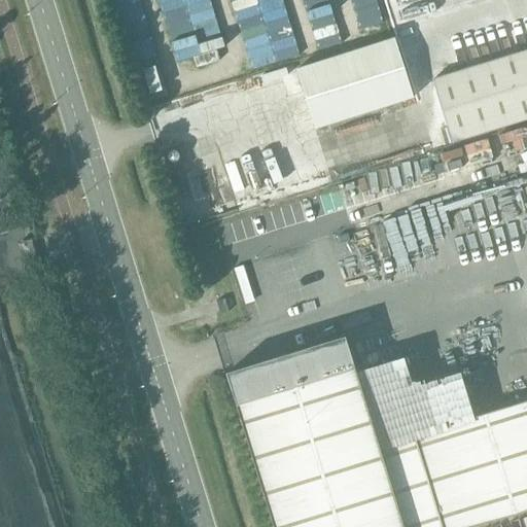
[(142,0),(123,0),(138,64),(156,60),(142,0)]
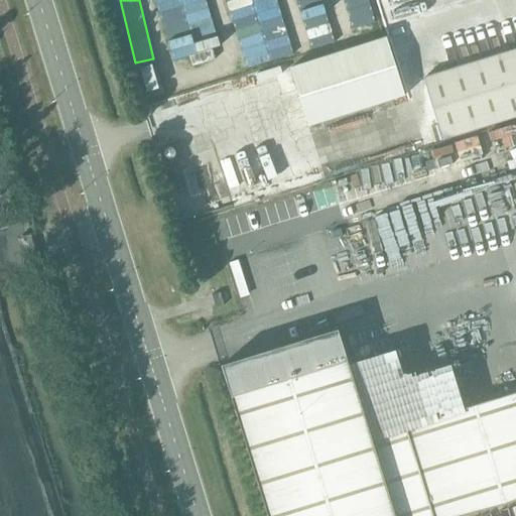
[(156,0),(172,56),(220,44),(207,0),(156,0)]
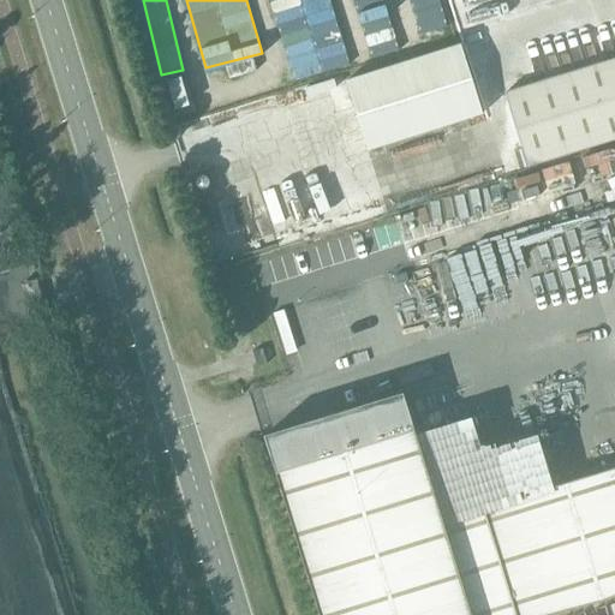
[(269,0),(290,78),(346,64),(328,0),(269,0)]
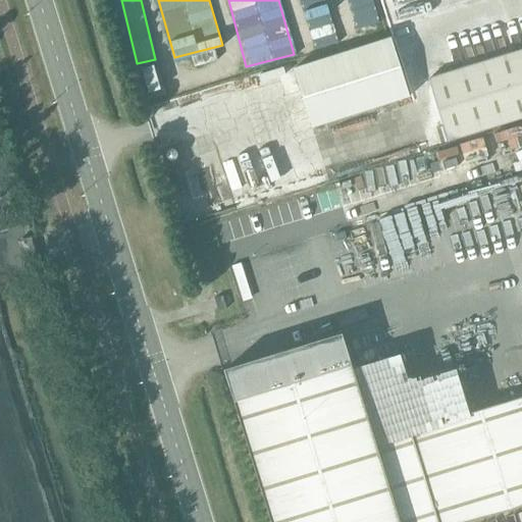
[(409,97),(389,38),(293,69),(311,127),(409,97)]
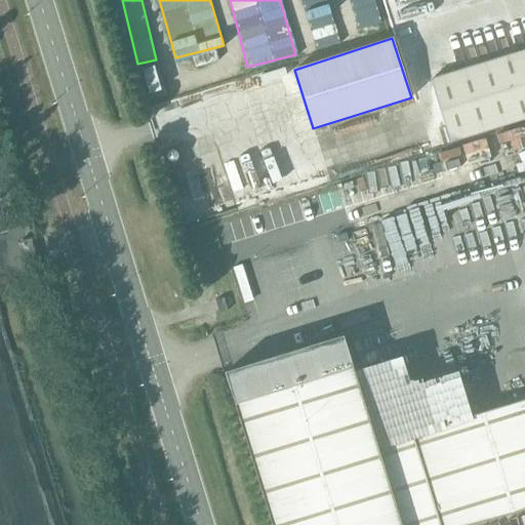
[(524,119),(524,49),(516,52),(430,79),(449,143),(524,119)]
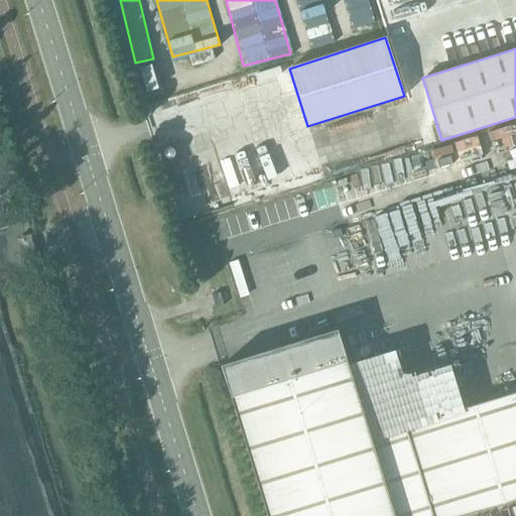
[(188,170),(192,167),(194,163),(190,159),(185,158),(182,160),(181,165),(183,169),(188,170)]
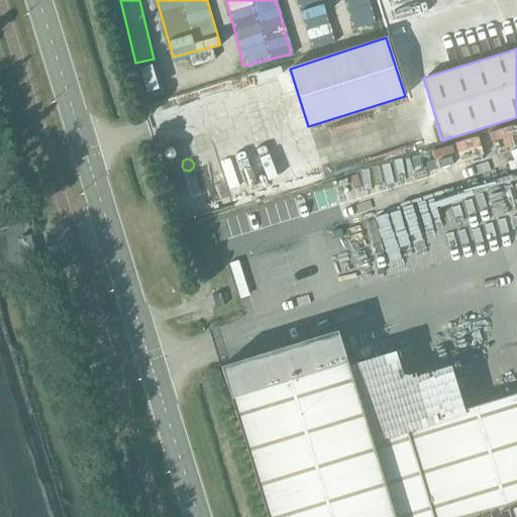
[(38,262),(29,235),(17,238),(26,266),(38,262)]
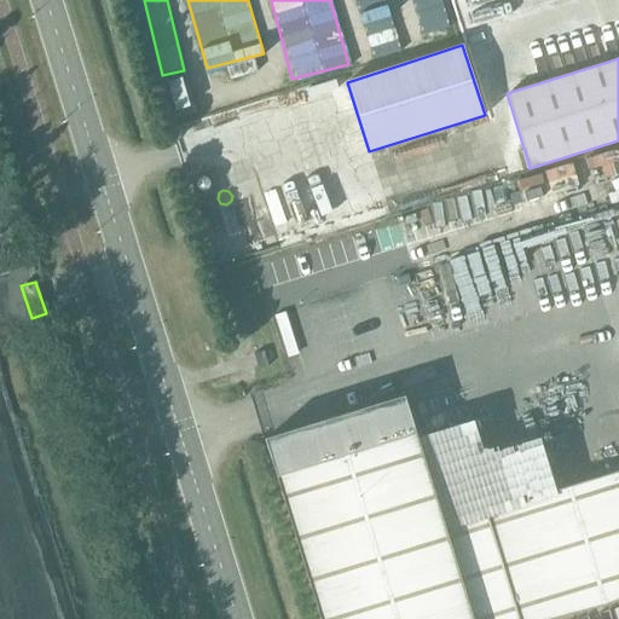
[(285,311),(275,314),(288,357),(298,353),(285,311)]
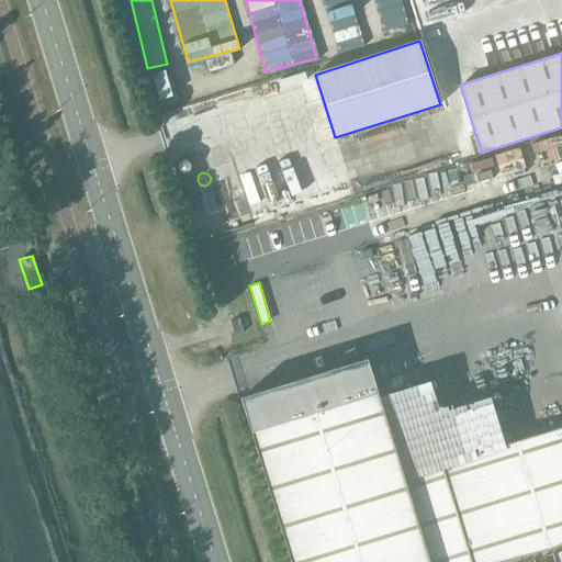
[(243,328),(239,319),(239,318),(229,322),(233,332),(234,335),(244,333),(243,328)]
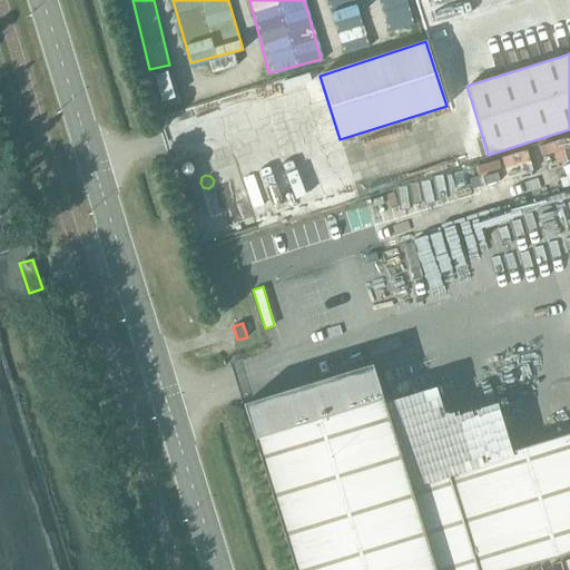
[(508,569),(569,551),(569,433),(408,483),(371,364),(307,384),(243,404),(294,569),(508,569)]
